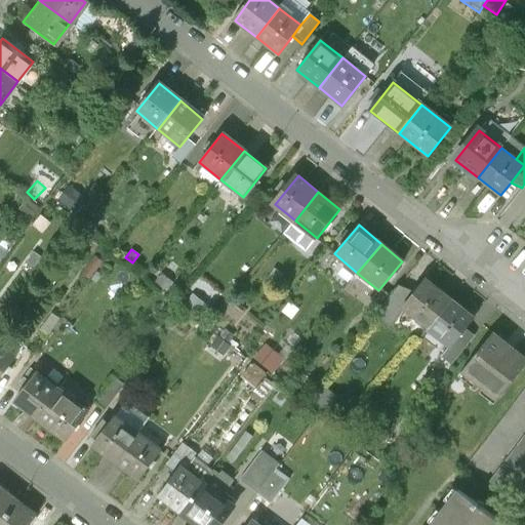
[(173,283),(161,273),(154,282),(166,292),(173,283)]
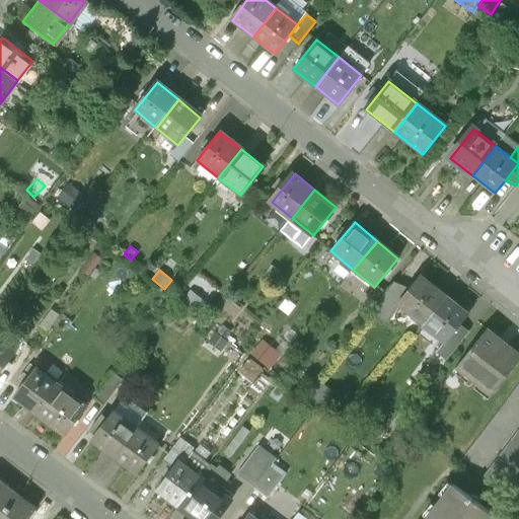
[(397,304),(422,323),(445,295),(420,276),(408,291),(397,304)]
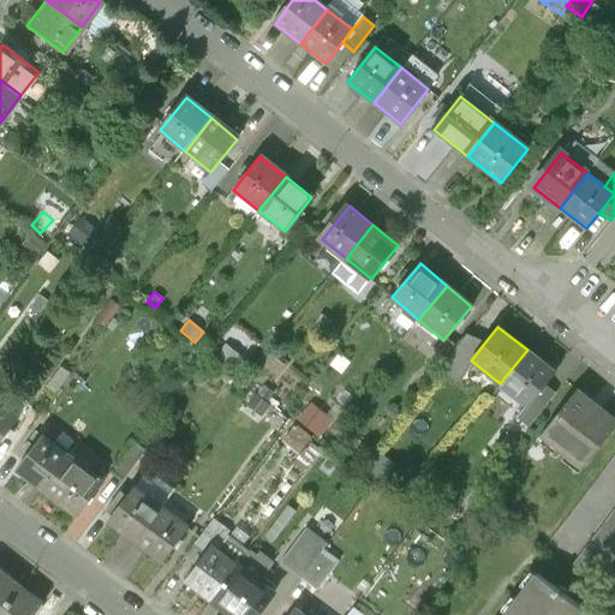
[(454,381),(471,360),(483,345),(476,339),(469,333),(466,335),(439,369),(454,381)]
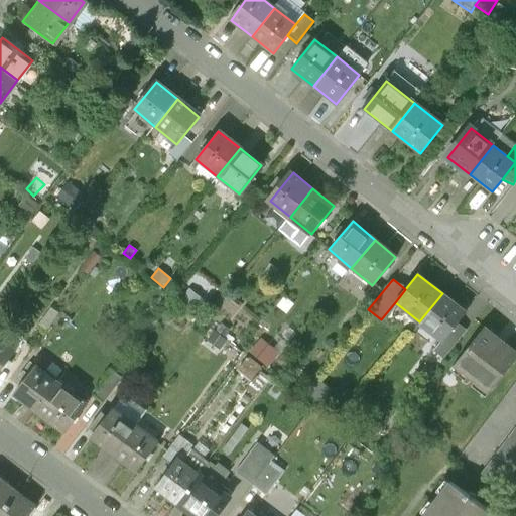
[(465,311),(442,293),(419,321),(442,340),(457,323),(465,311)]
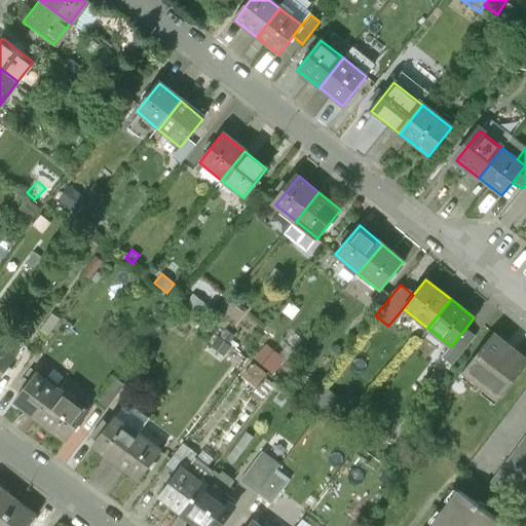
[(475,336),(465,329),(451,346),(442,358),(452,366),(475,336)]
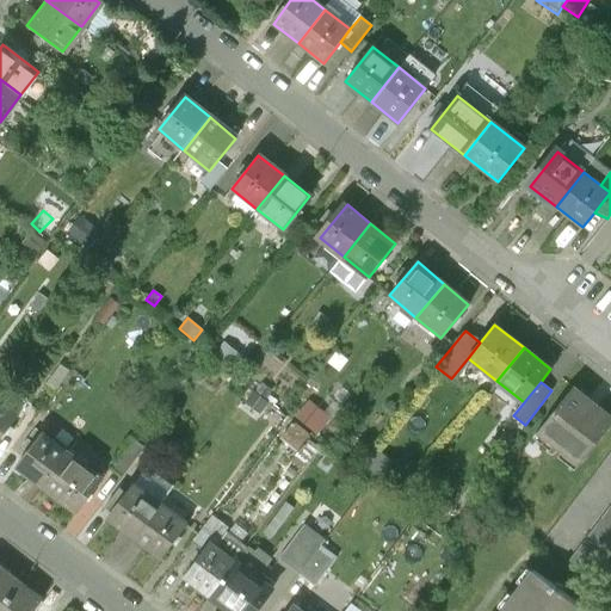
[(261,383),(254,393),(264,400),(271,390),(261,383)]
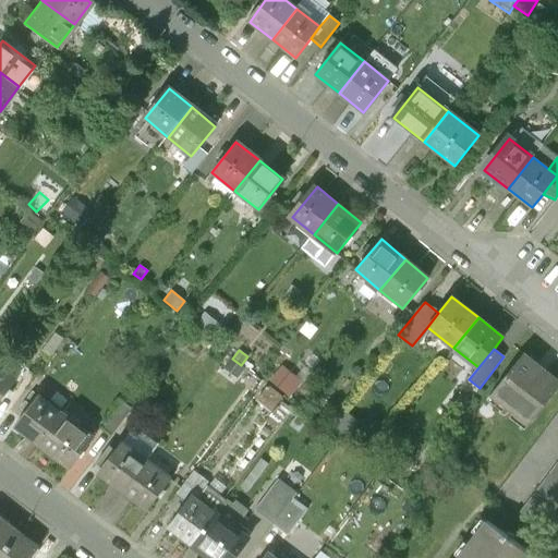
[(557,386),(557,380),(524,354),(490,397),(528,425),(557,386)]
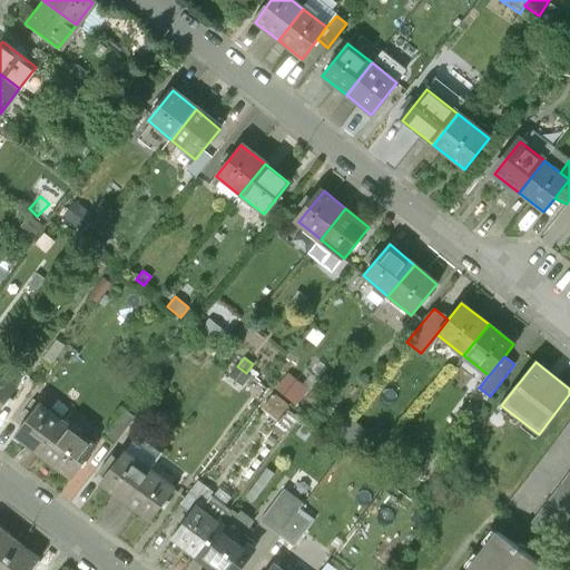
[(236,365),(228,375),(242,386),(249,375),(246,373),(237,366),(236,365)]
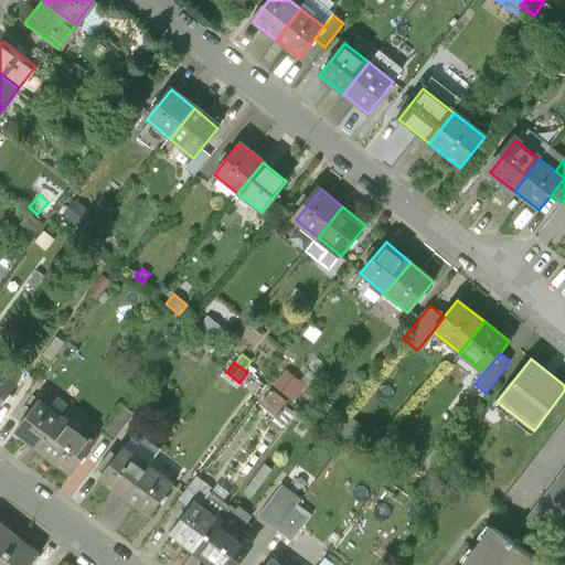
[(273,386),(294,403),(306,387),(285,371),(273,386)]
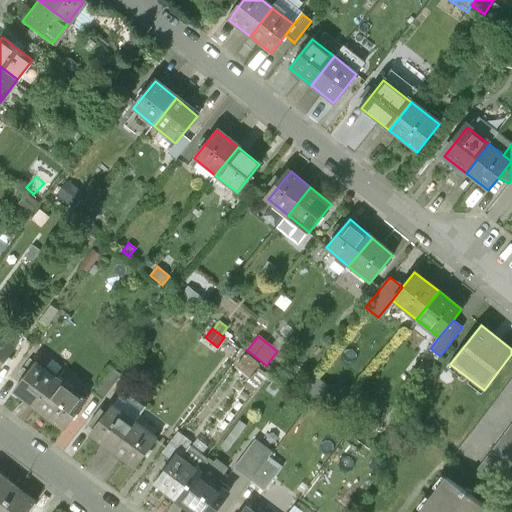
[(0,367),(14,349),(0,338),(0,367)]
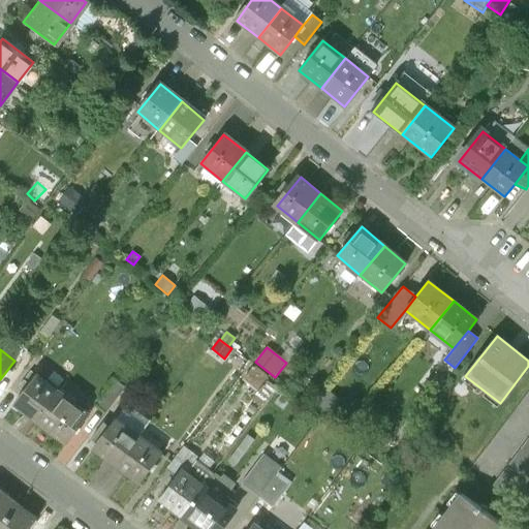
[(267,377),(253,366),(242,379),(256,391),(267,377)]
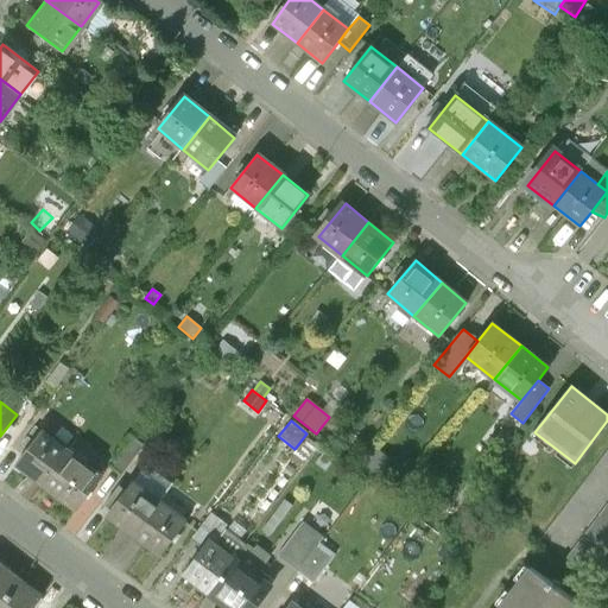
[(16,466),(44,488),(71,454),(43,431),(16,466)]
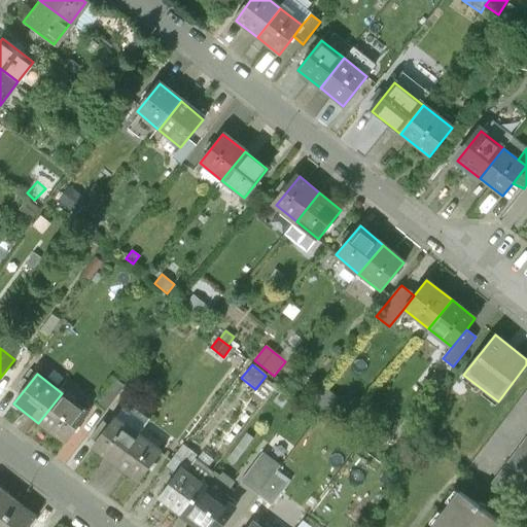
[(112,378),(92,403),(104,413),(124,387),(112,378)]
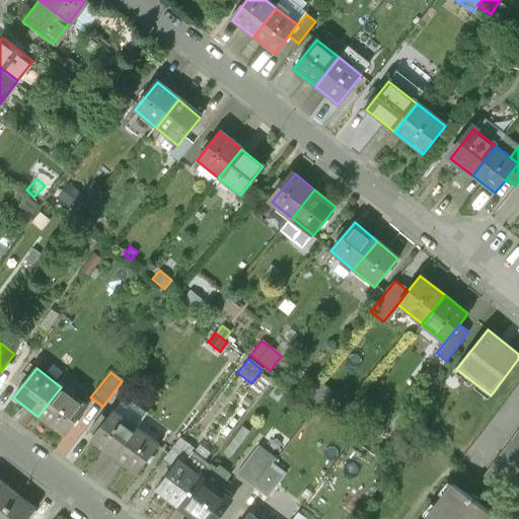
[(87,408),(61,387),(38,417),(64,437),(87,408)]
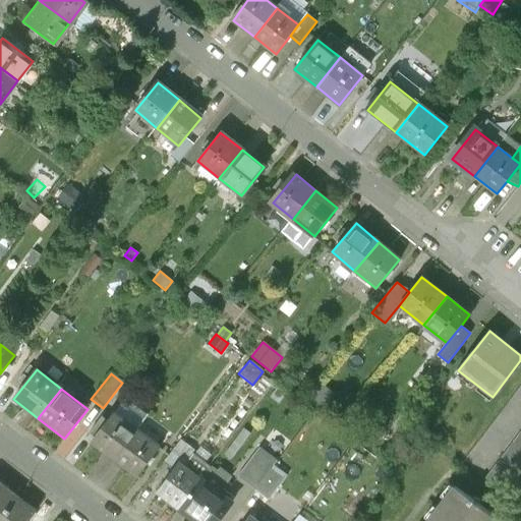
[(91,444),(113,461),(134,431),(112,414),(91,444)]
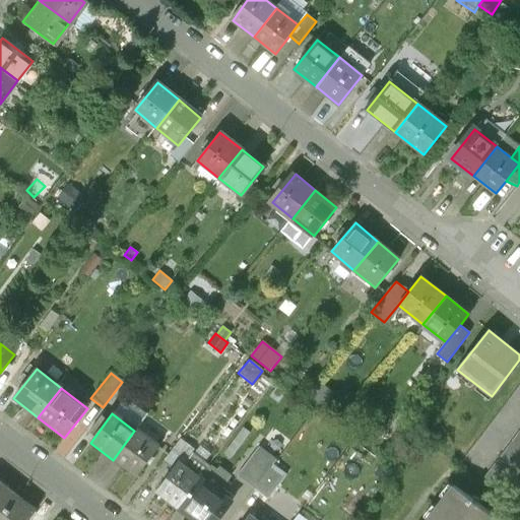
[(157,447),(134,431),(113,460),(136,476),(157,447)]
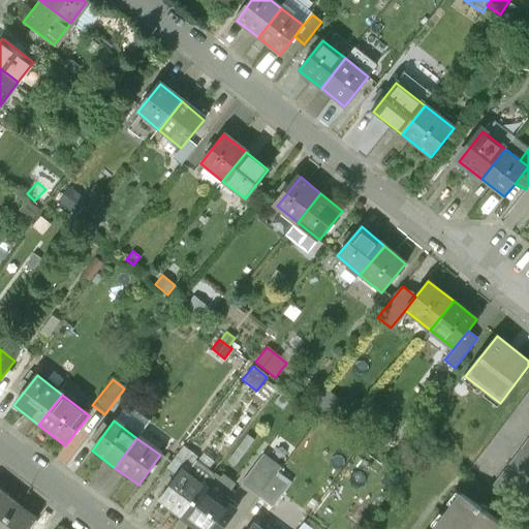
[(512,504),(528,480),(528,438),(492,488),(512,504)]
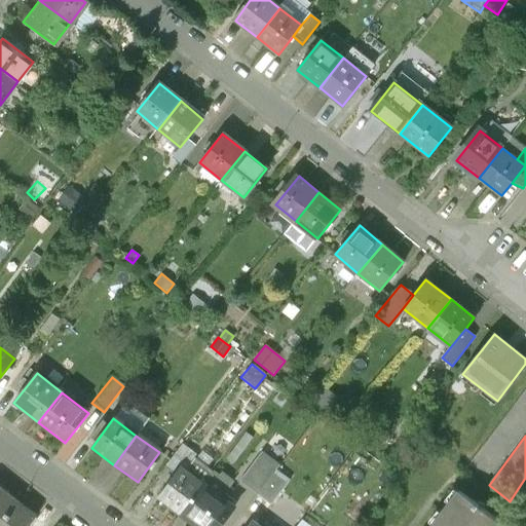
[(229,446),(223,441),(215,450),(221,456),(229,446)]
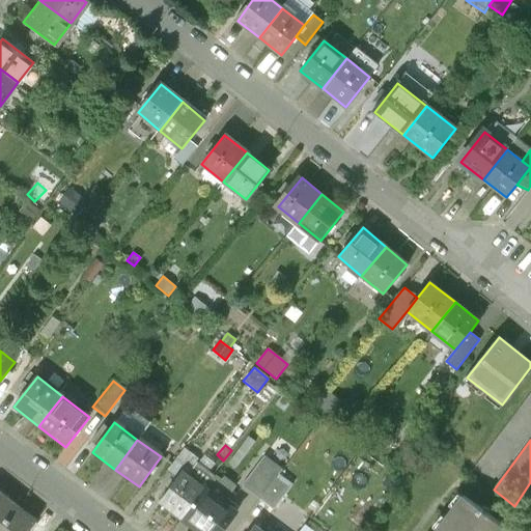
[(165,472),(175,480),(180,474),(194,456),(183,448),(165,472)]
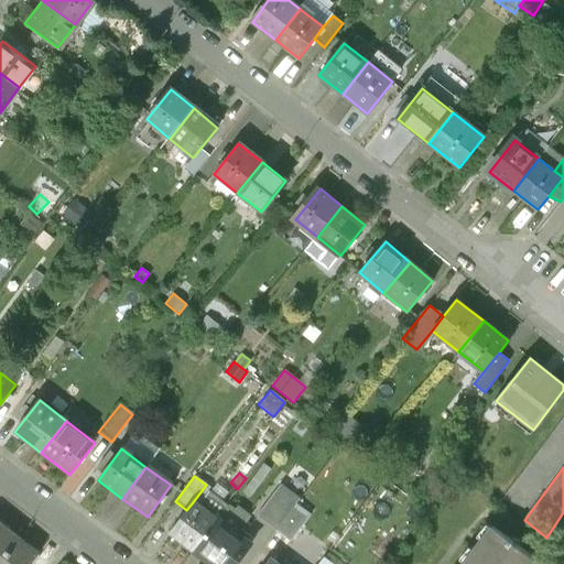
[(257,518),(275,532),(296,505),(300,500),(281,486),(257,518)]
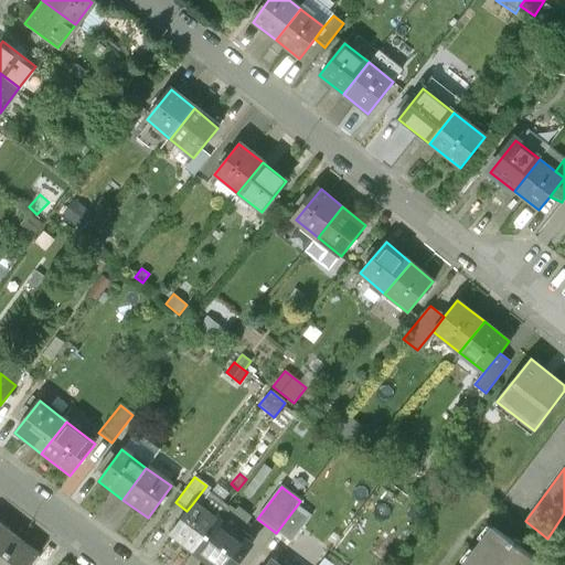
[(209,493),(198,508),(192,504),(187,511),(168,536),(192,554),(227,507),(209,493)]
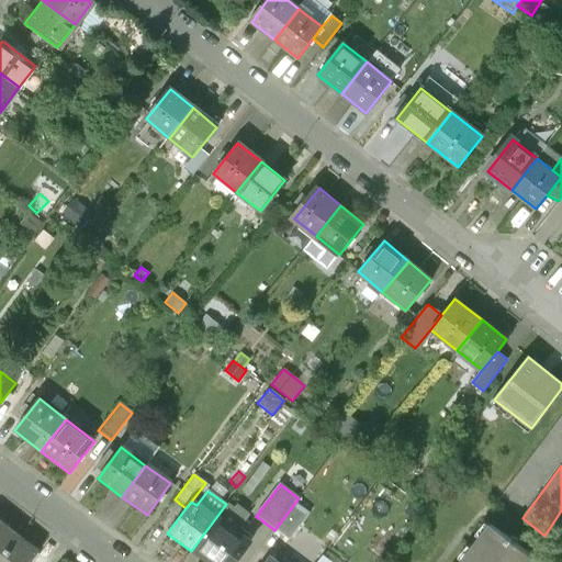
[(231,561),(246,542),(234,534),(249,514),(236,504),(234,508),(227,503),(226,504),(191,551),(205,561),(231,561)]
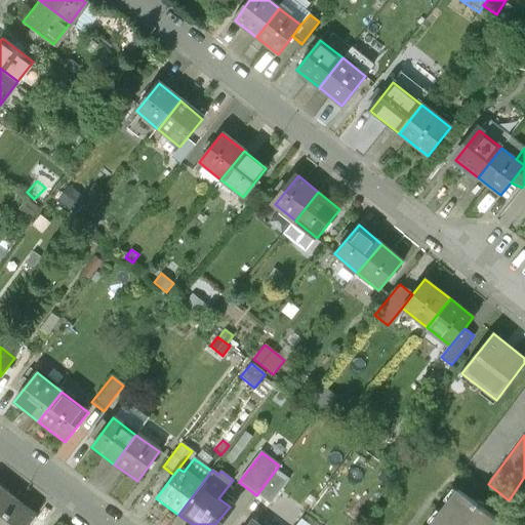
[(289,480),(276,470),(256,495),(271,506),(289,480)]
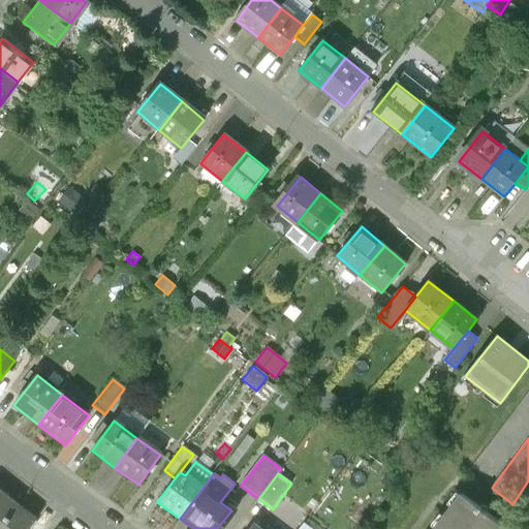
[(0,528),(17,506),(0,494),(0,528)]
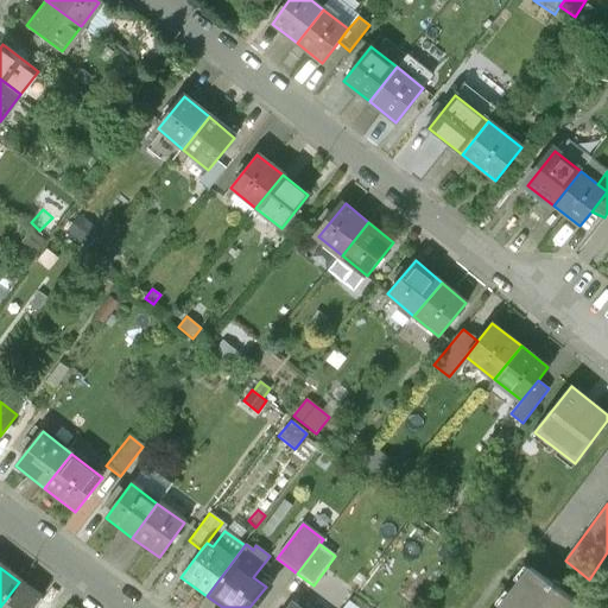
[(530,569),(500,607),(571,607),(576,603),(530,569)]
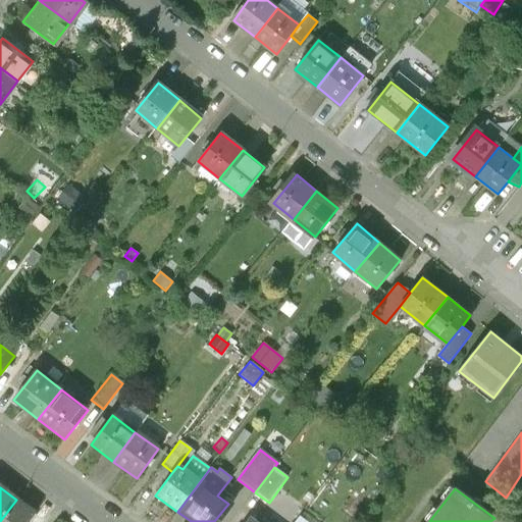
[(28,521),(35,514),(16,500),(0,521),(28,521)]
